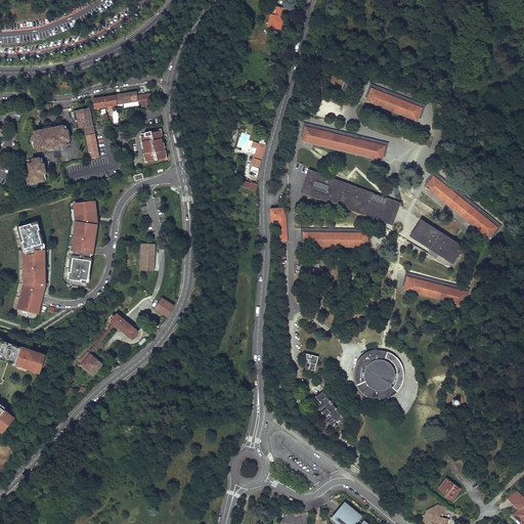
[(287,9),(278,6),(275,15),(271,13),(268,26),(280,30),(287,9)]
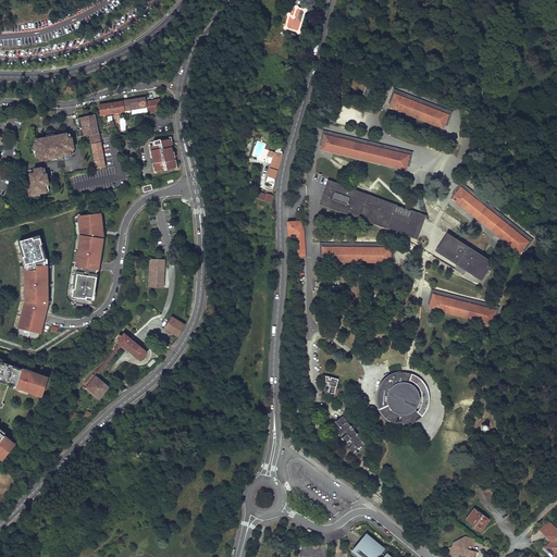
[(372,85),(368,83),(362,96),(368,97),(372,85)]
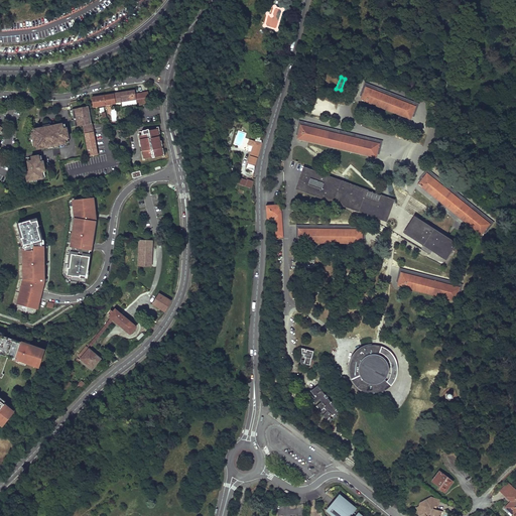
[(361,99),(410,119),(412,115),(414,116),(419,102),(365,82),(360,95),(362,96),(361,99)]
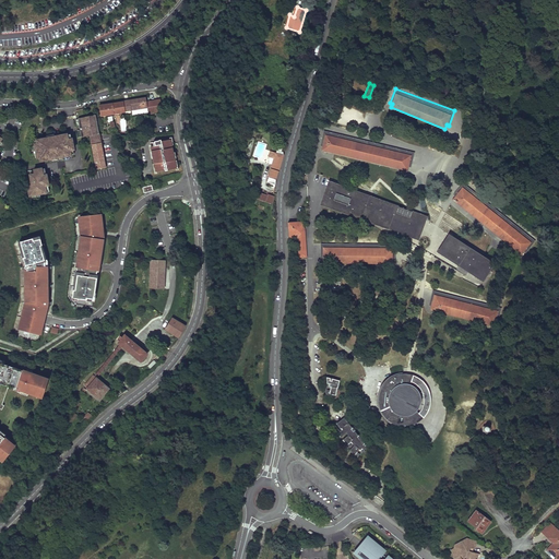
[(146,97),(129,100),(130,102),(99,106),(102,117),(126,113),(126,111),(147,107),(147,113),(162,110),(161,98),(146,102),(146,97)]
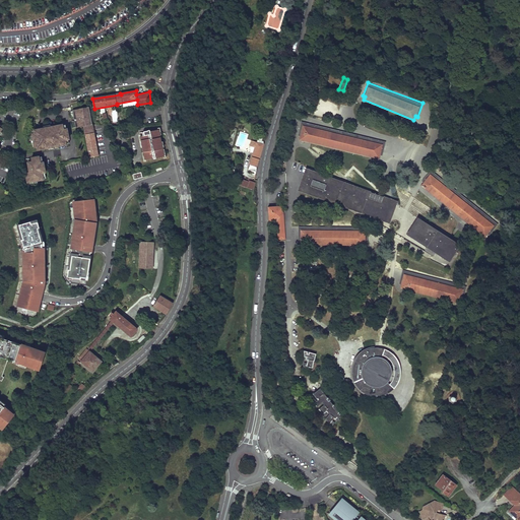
[(85,127),(92,125),(90,116),(89,108),(72,112),(76,129),(85,127)]
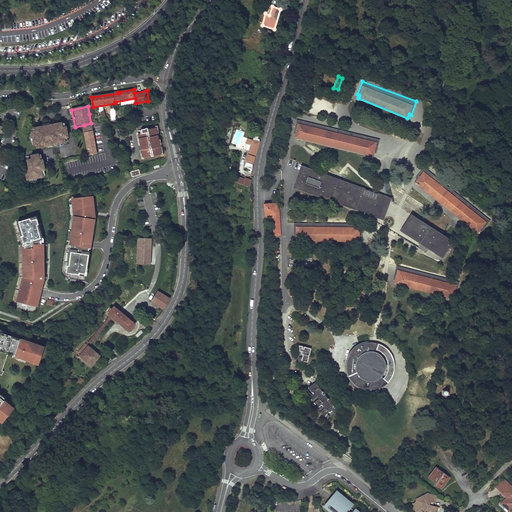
[(108,107),(111,121),(116,120),(114,106),(108,107)]
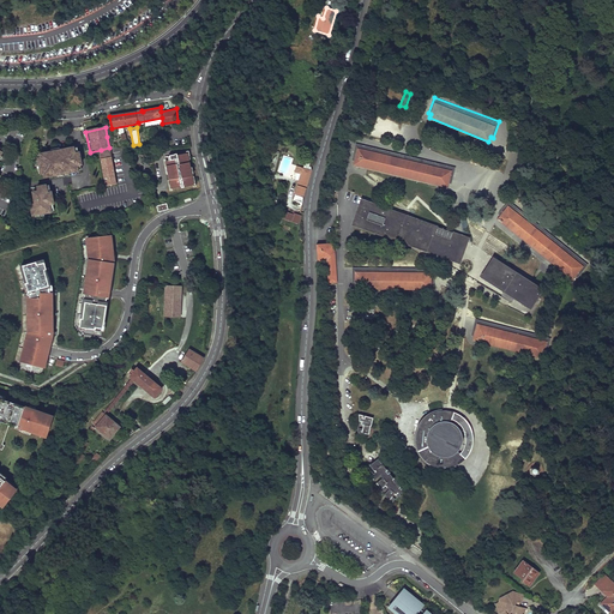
[(456,167),(356,143),(353,160),(355,161),(354,166),(447,187),(449,184),(452,184),(456,167)]
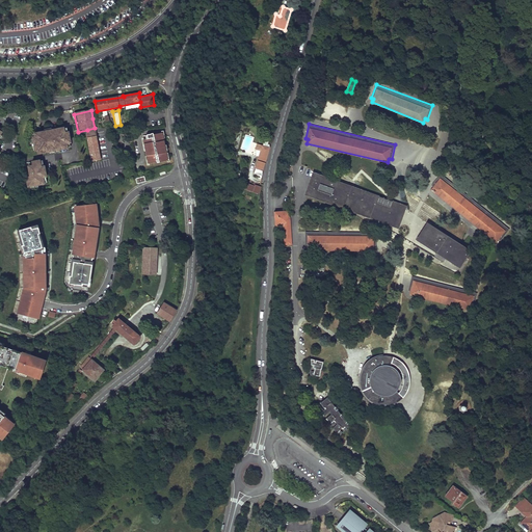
[(95,163),(102,161),(95,128),(87,130),(94,161),(95,163)]
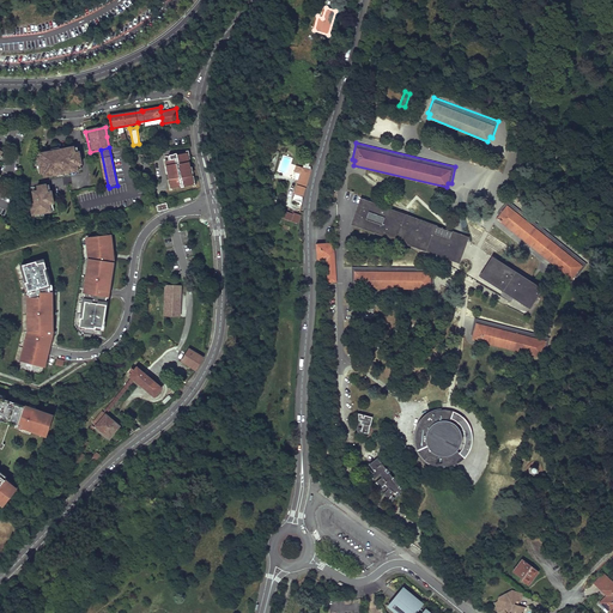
[(278,149),(271,169),(274,170),(281,150),(278,149)]
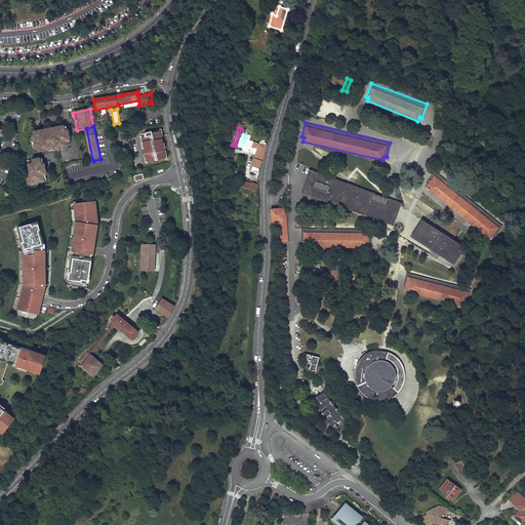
[(71,143),(69,132),(65,133),(64,128),(35,134),(36,138),(34,139),(36,148),(43,147),(44,150),(44,154),(69,148),(68,144),(71,143)]
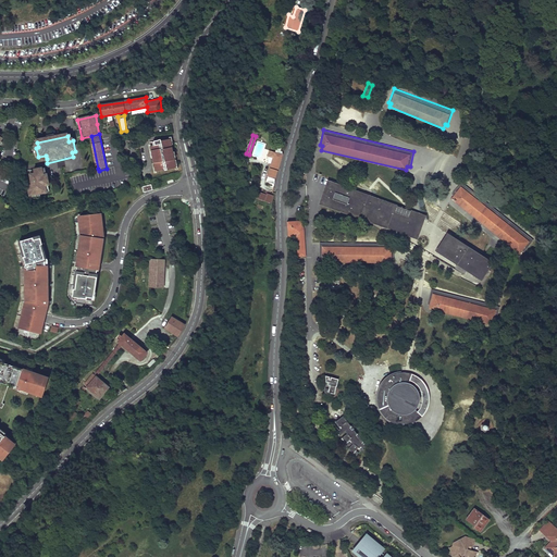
[(164,171),(174,170),(169,139),(159,141),(159,144),(153,145),(153,143),(149,143),(153,171),(164,170),(164,171)]
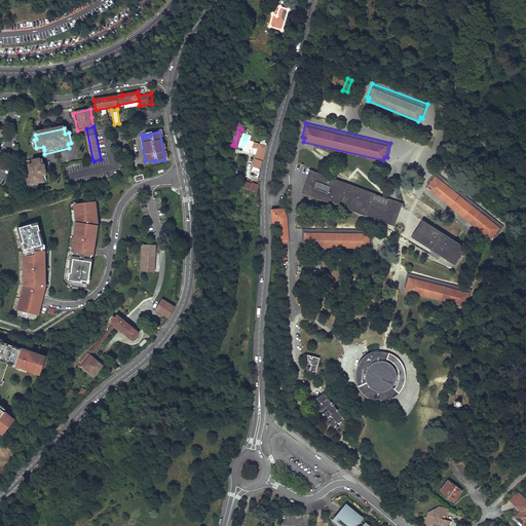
[(253,165),(252,171),(259,173),(259,168),(266,145),(260,143),(258,142),(257,147),(258,147),(252,165),(253,165)]
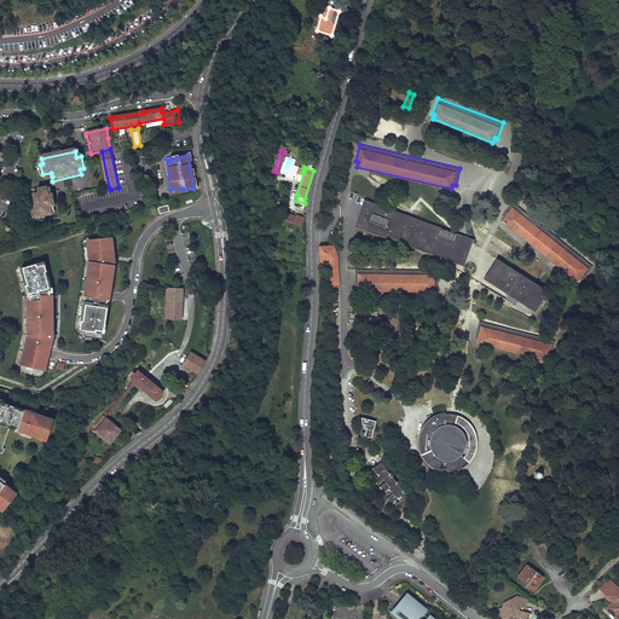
[(50,197),(48,190),(40,191),(40,196),(41,202),(36,203),(38,207),(32,207),(33,213),(32,213),(33,219),(51,218),(51,210),(55,209),(53,197),(50,197)]
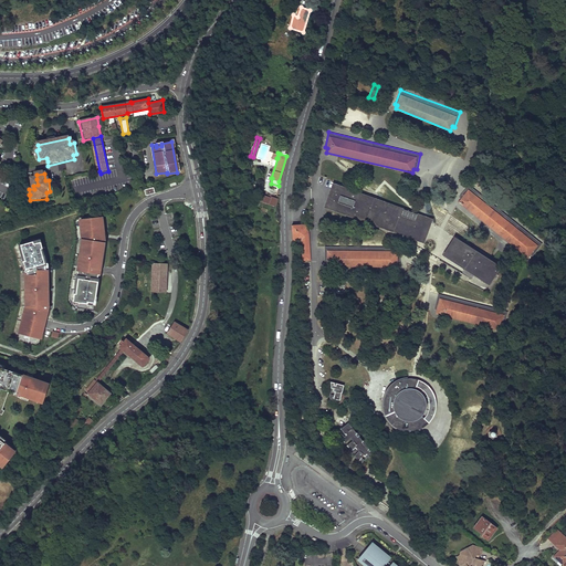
[(542,242),(469,184),(459,196),(461,198),(459,201),(527,257),(531,253),(533,255),(542,242)]
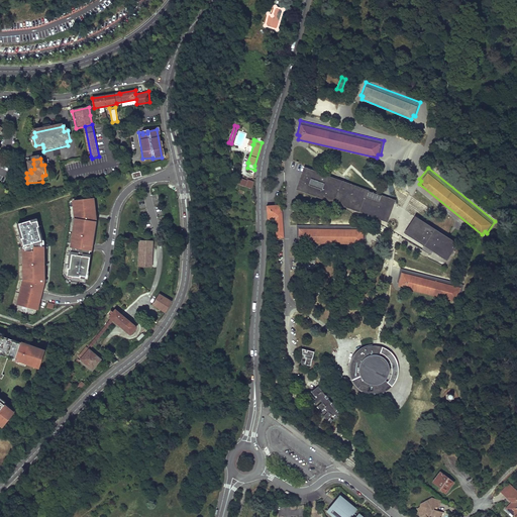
[(392,201),(306,171),(300,189),(334,201),(335,199),(340,201),(340,200),(355,210),(358,206),(375,217),(386,220),(392,201)]
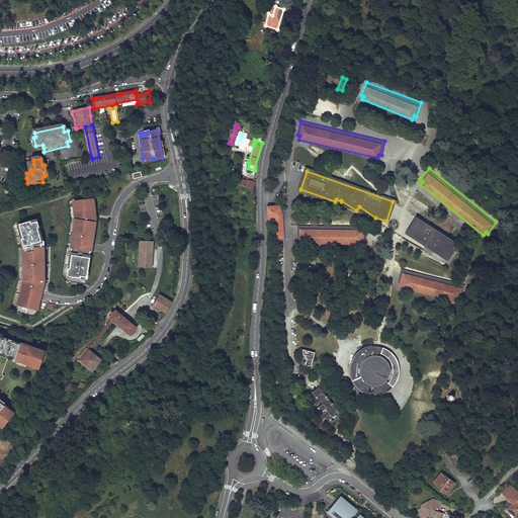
[(239,183),(239,185),(253,189),(253,181),(249,180),(248,183),(243,182),(243,183),(241,183),(241,184),(239,183)]
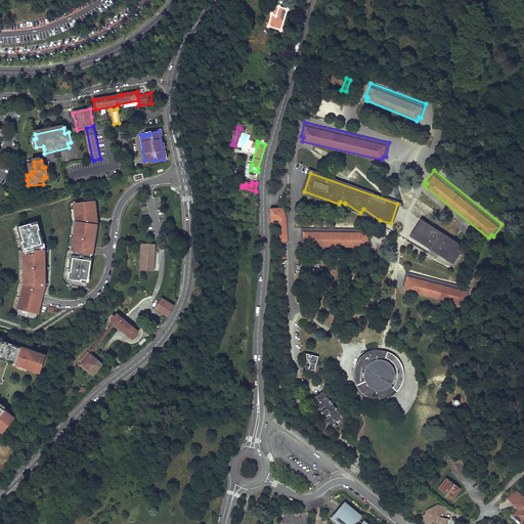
[(68,279),(81,281),(82,279),(88,280),(91,261),(91,258),(91,257),(90,257),(91,253),(92,254),(92,249),(96,222),(96,221),(95,220),(94,218),(96,218),(94,205),(94,202),(74,204),(76,215),(77,215),(78,221),(77,222),(76,229),(77,229),(76,236),(75,235),(73,244),(75,244),(74,250),(72,250),(70,265),(72,265),(71,271),(69,271),(68,279)]
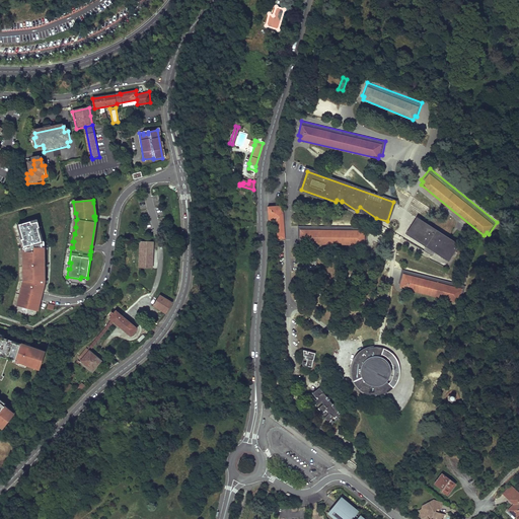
[(271,207),(268,207),(269,220),(271,220),(277,220),(278,237),(286,236),(283,206),(271,207)]
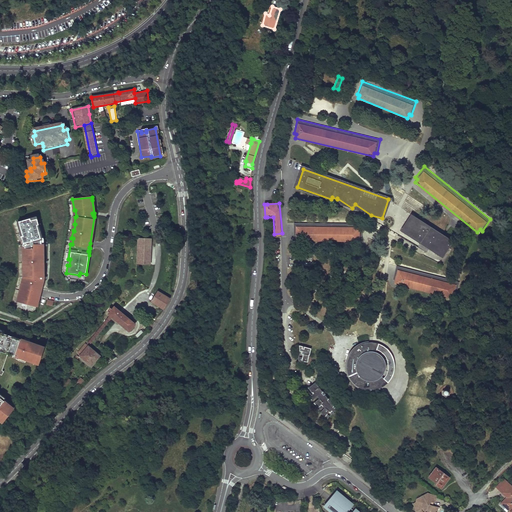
[(453,241),(411,214),(400,231),(443,258),(453,241)]
